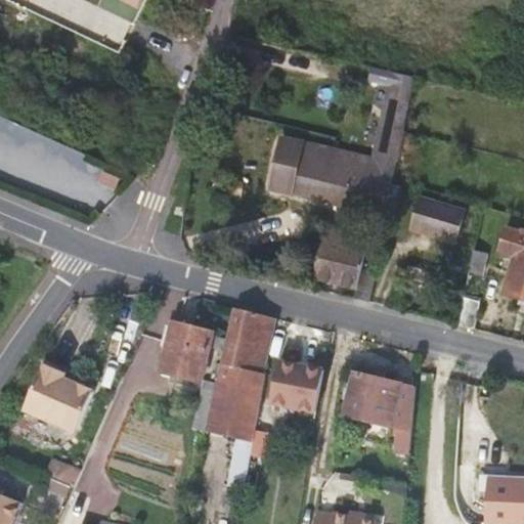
[(408,76),(404,76),(402,84),(416,87),(418,79),(408,76)]
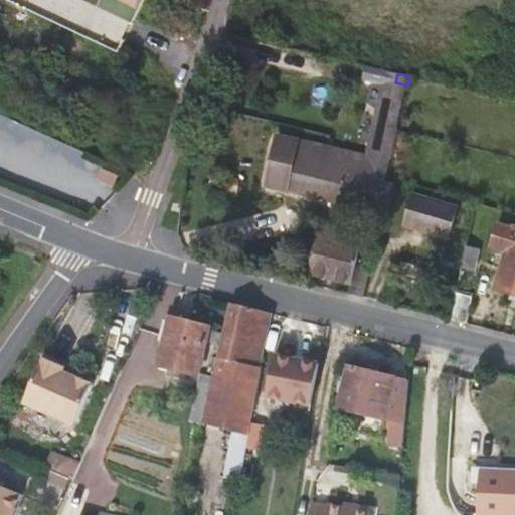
[(405,94),(389,89),(386,105),(381,105),(370,158),(329,148),(326,163),(344,167),(345,179),(339,204),(374,213),(376,212),(388,215),(393,195),(381,193),(405,94)]
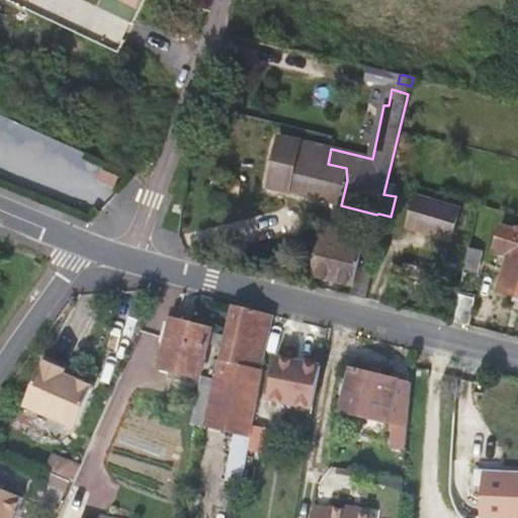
[(287,191),(341,205),(347,180),(346,168),(328,164),(331,149),(299,142),(277,136),(264,186),(287,191)]
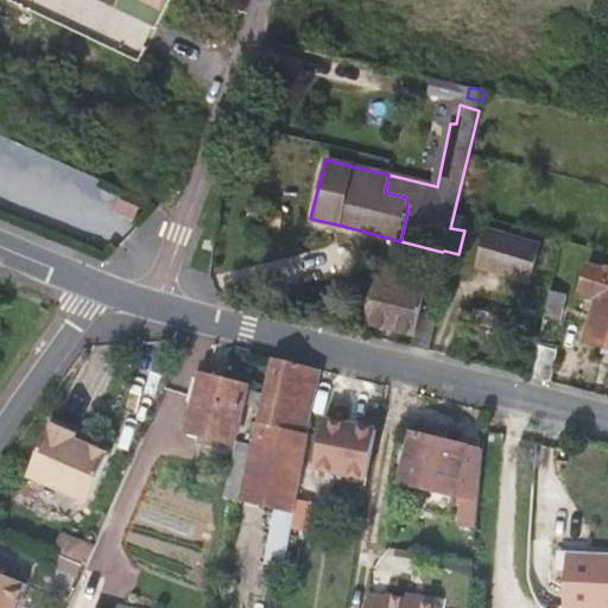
[(121,201),(115,213),(134,222),(140,209),(121,201)]
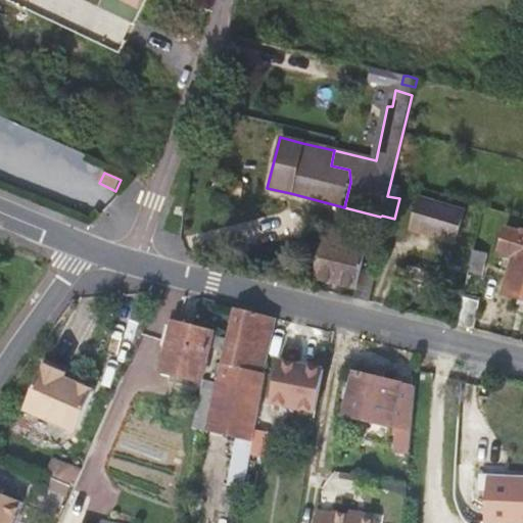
[(466,209),(420,196),(410,230),(455,244),(466,209)]
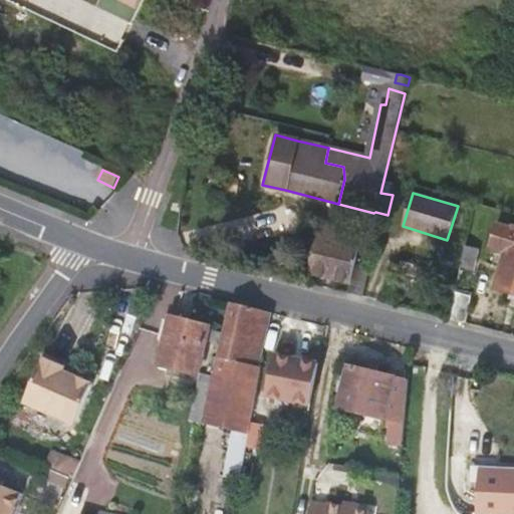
[(312,273),(350,283),(355,264),(362,234),(325,224),(312,273)]
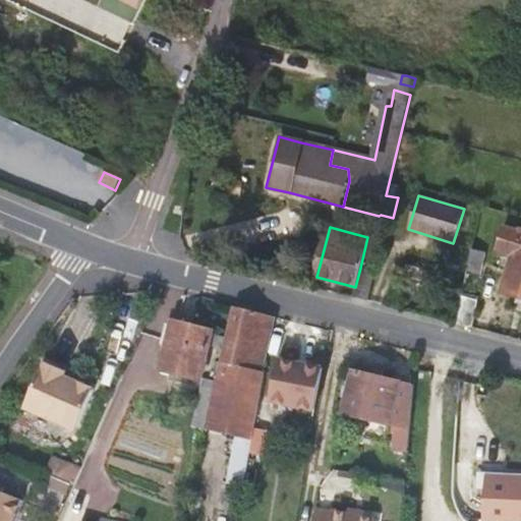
[(513,253),(520,255),(520,230),(520,232),(505,227),(499,249),(513,253)]
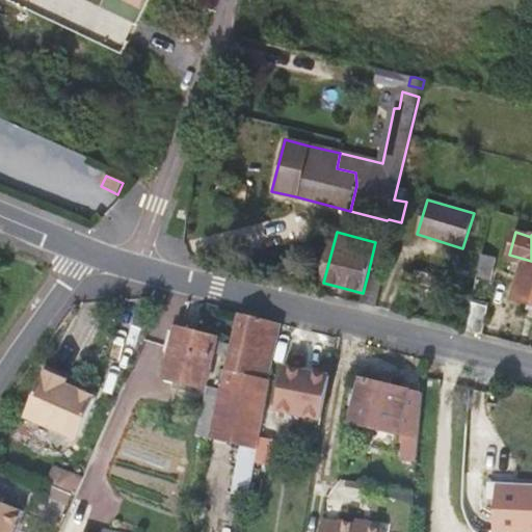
[(478,277),(489,280),(494,257),(483,255),(480,265),(480,268),(478,277)]
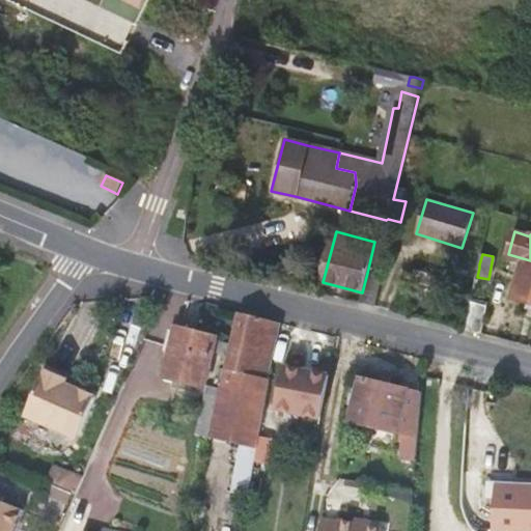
[(530,260),(523,258),(512,298),(530,302),(530,260)]
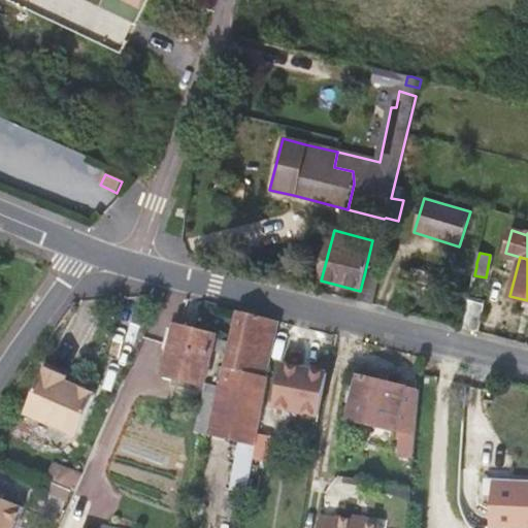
[(378,275),(365,271),(360,291),(359,301),(372,304),(378,275)]
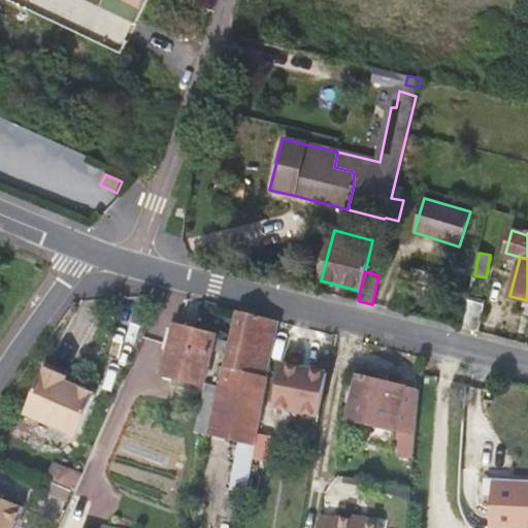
[(480,303),(486,277),(474,275),(468,301),(480,303)]
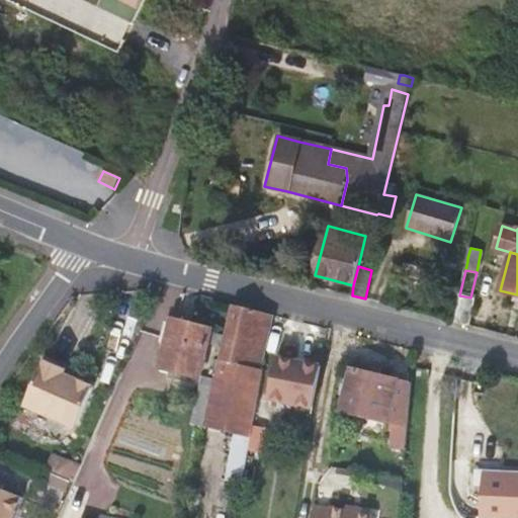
[(476,298),(470,297),(459,295),(454,321),(470,325),(476,298)]
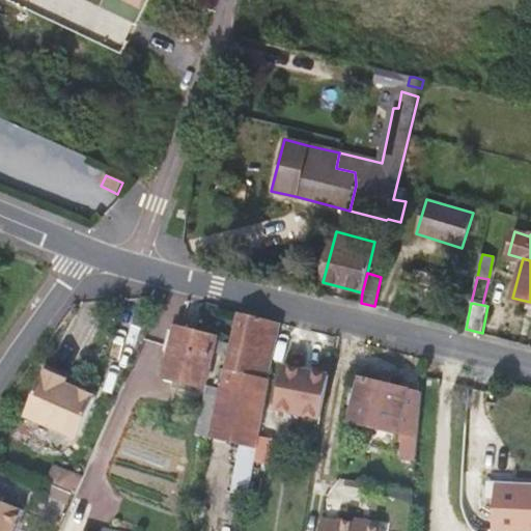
[(261,423),(270,380),(264,378),(278,323),(236,313),(229,342),(219,388),(214,410),(206,439),(256,449),(261,423)]
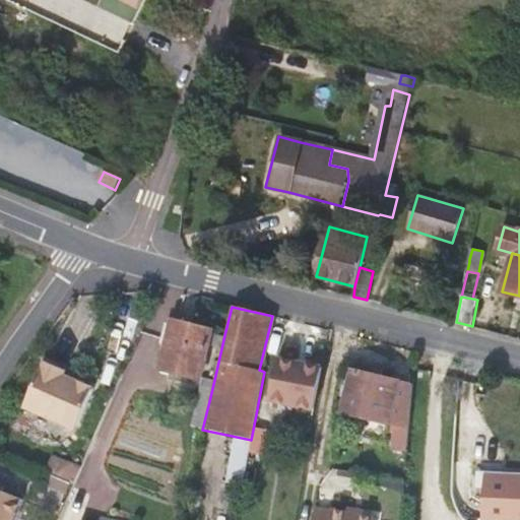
[(212,332),(172,321),(171,324),(169,334),(166,346),(160,369),(201,379),(203,372),(207,354),(209,345),(212,332)]
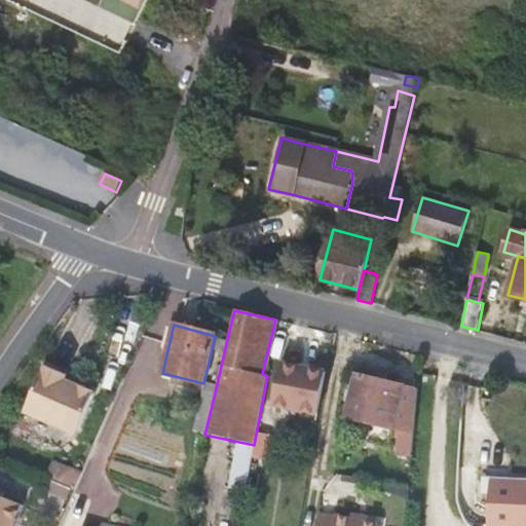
[(171,338),(173,328),(166,327),(160,348),(167,350),(171,338)]
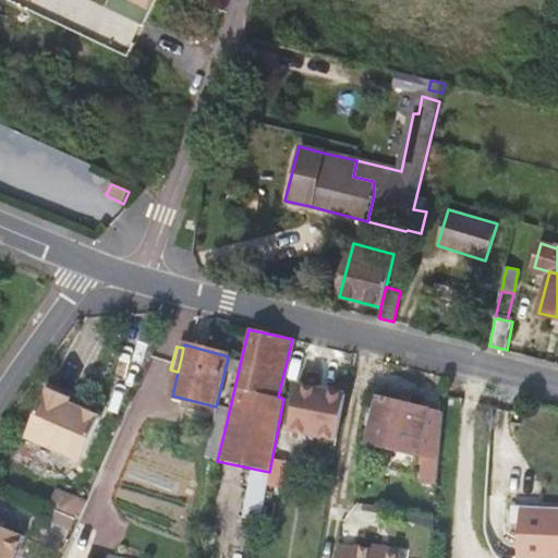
[(228,356),(225,371),(238,374),(241,360),(228,356)]
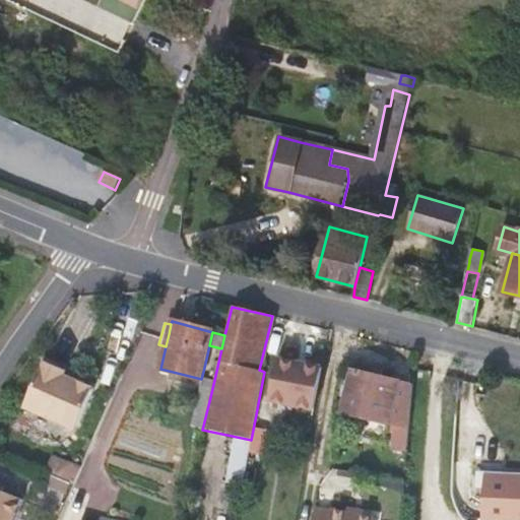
[(47,358),(68,368),(73,354),(52,346),(47,358)]
